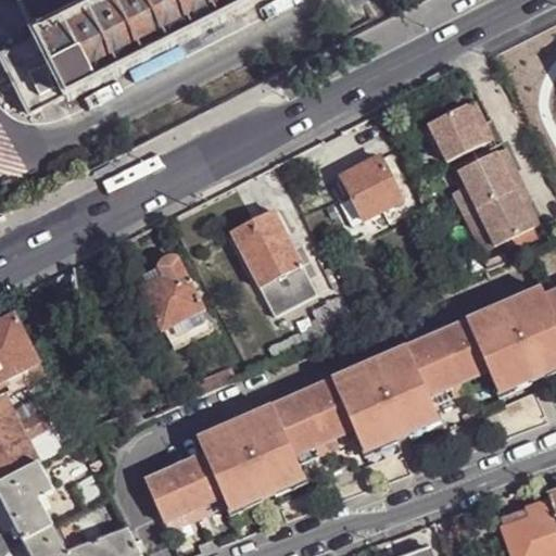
[(106,0),(14,0),(34,38),(106,0)]
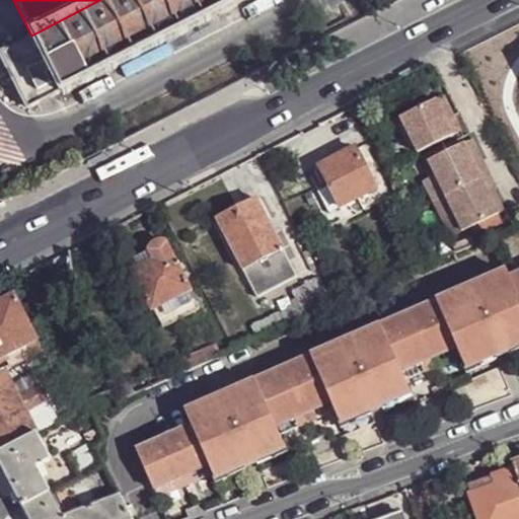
[(63,95),(250,0),(99,0),(31,35),(34,39),(60,89),(63,95)]
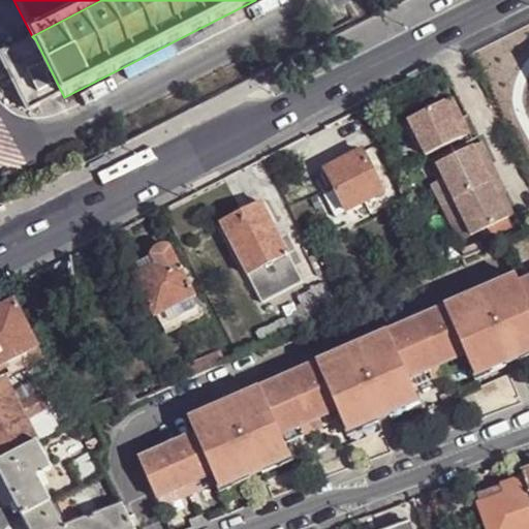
[(27,107),(61,91),(35,39),(1,57),(27,107)]
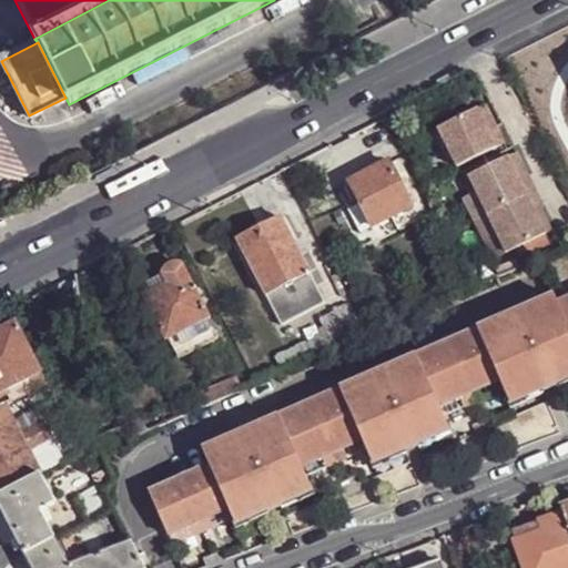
[(487,108),(480,110),(492,132),(498,129),(487,108)]
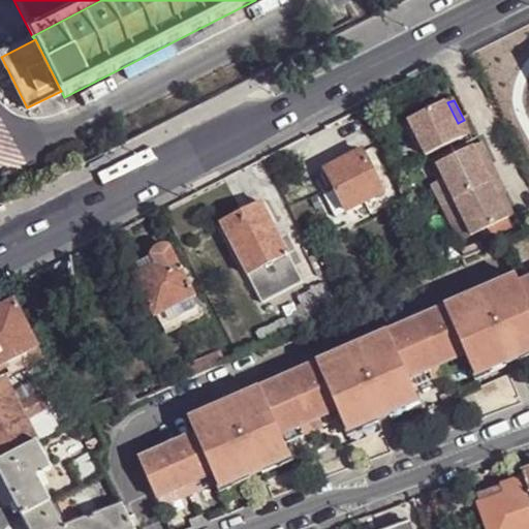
[(428,156),(471,135),(464,120),(458,123),(447,102),(410,121),(428,156)]
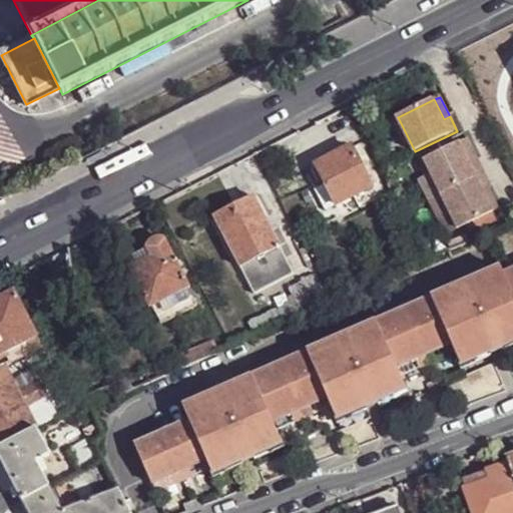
[(443,194),(475,178),(465,159),(473,154),(466,139),(425,159),(432,174),(443,194)]
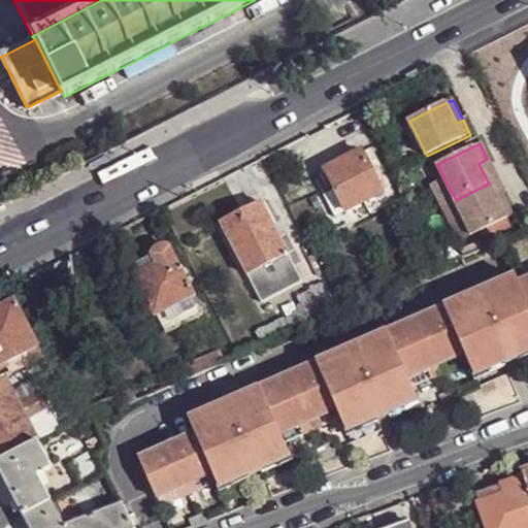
[(384,194),(363,152),(349,159),(351,164),(329,175),(314,183),(321,198),(326,196),(336,191),(347,211),(384,194)]
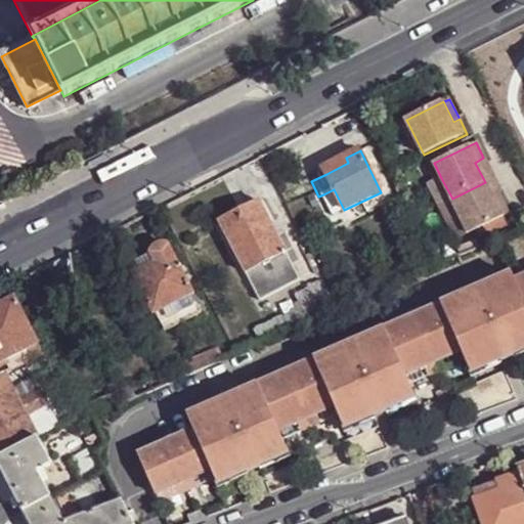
[(493,179),(483,158),(475,163),(485,182),(493,179)]
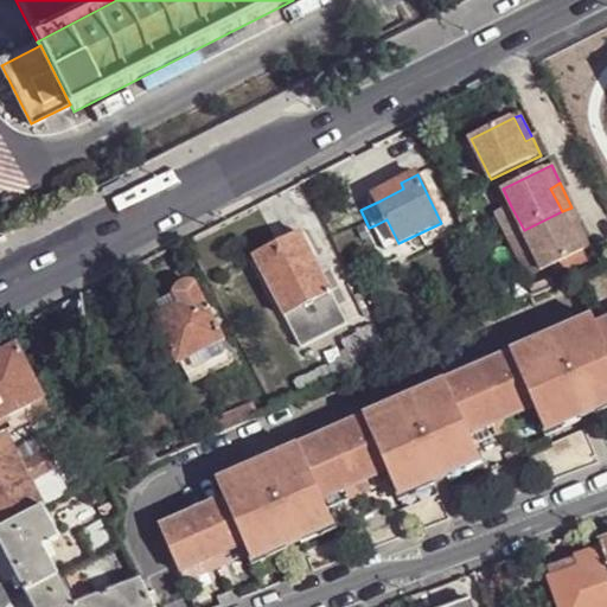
[(511,206),(502,211),(513,235),(515,235),(524,230),(511,206)]
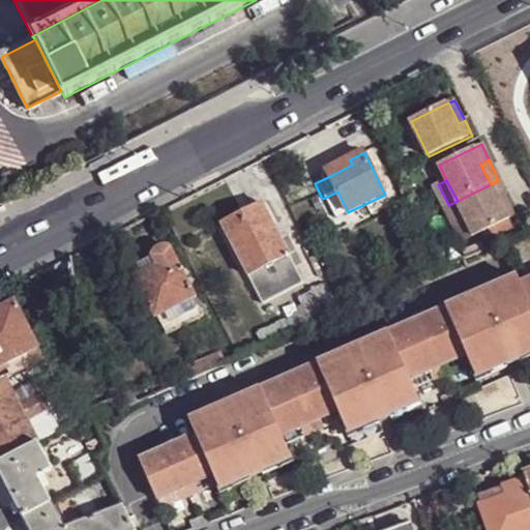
[(491,184),(458,201),(469,225),(475,237),(482,234),(494,229),(508,221),(499,203),(505,200),(508,199),(499,181),(491,184)]
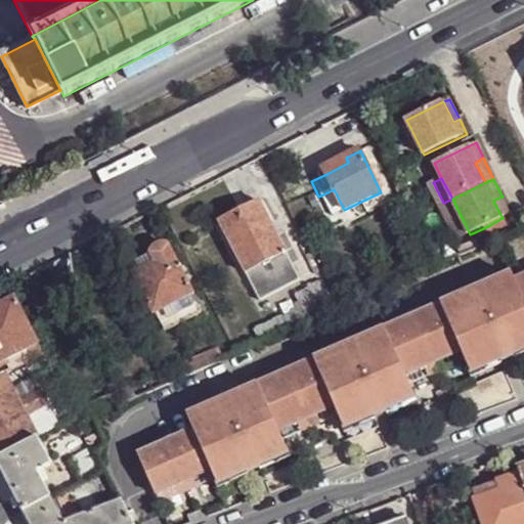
[(334,189),(323,194),(334,216),(344,210),(334,189)]
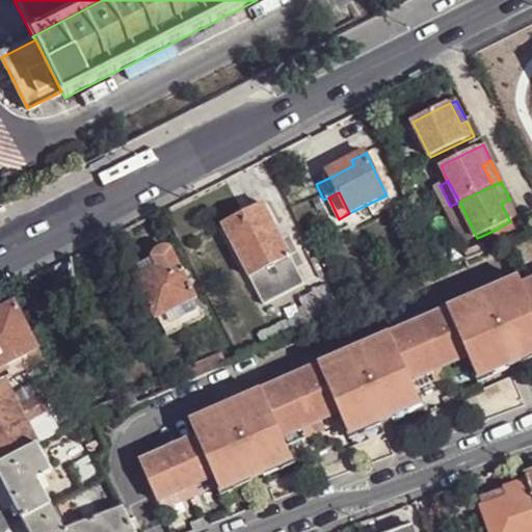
[(501,204),(510,221),(516,219),(507,201),(501,204)]
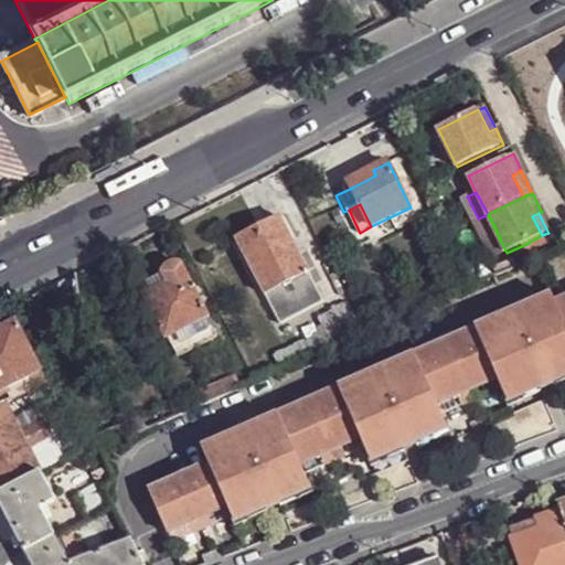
[(488,214),(479,219),(491,243),(500,240),(488,214)]
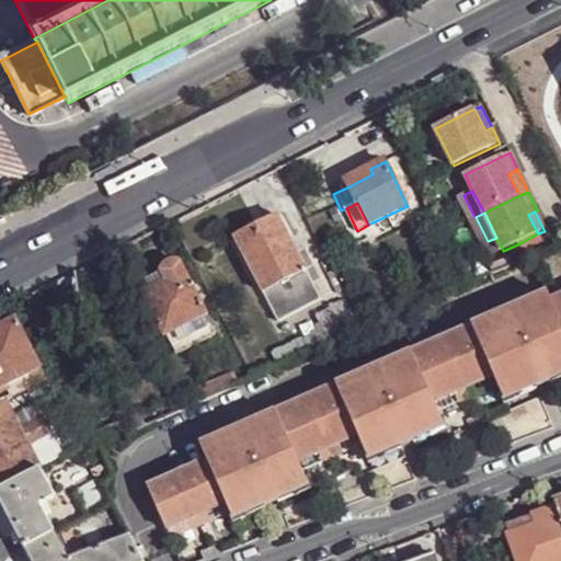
[(236,237),(278,323),(322,302),(311,282),(296,248),(279,216),(236,237)]
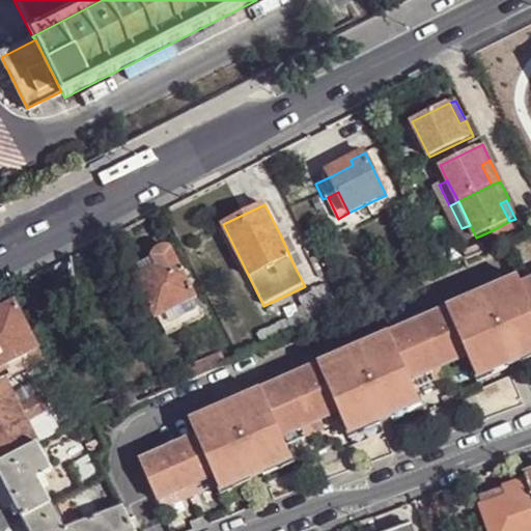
[(495,229),(483,234),(484,240),(496,233),(495,229)]
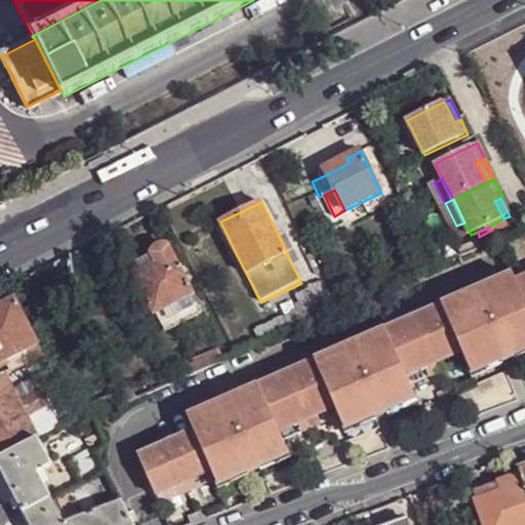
[(298,260),(283,230),(277,232),(291,264),(298,260)]
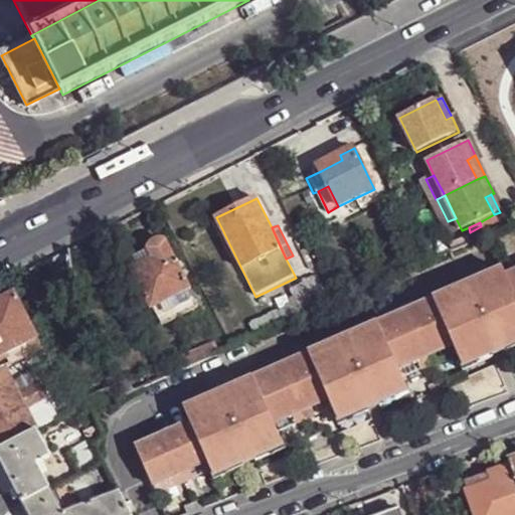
[(190,289),(166,243),(165,242),(159,241),(152,244),(149,251),(153,259),(131,270),(150,309),(190,289)]
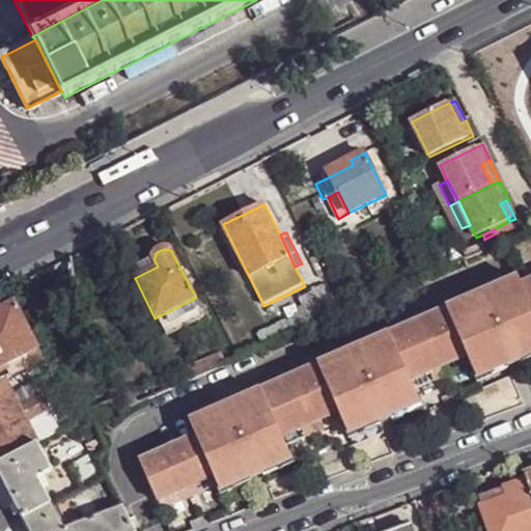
[(193,431),(138,456),(156,496),(211,471),(214,477),(248,462),(232,427),(244,422),(259,456),(295,441),(287,426),(335,404),(342,419),(371,406),(357,371),(368,366),(384,400),(414,386),(407,371),(462,346),(469,361),(499,347),(483,313),(495,308),(509,342),(530,332),(530,268),(515,275),(512,268),(187,417),(193,431)]
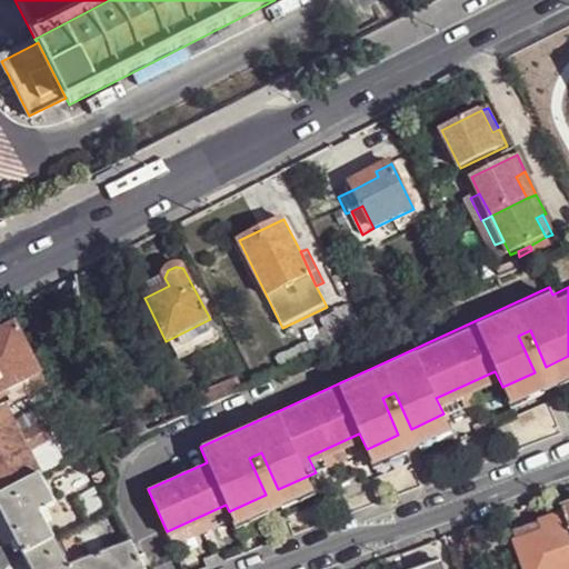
[(363,326),(355,308),(327,320),(335,338),(363,326)]
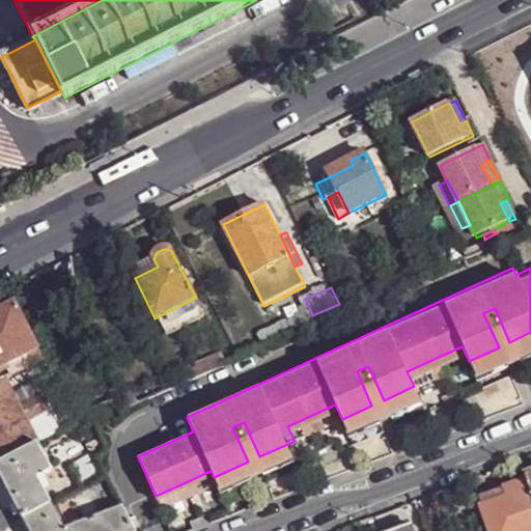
[(36,351),(11,305),(0,310),(0,371),(7,367),(7,364),(28,354),(36,351)]
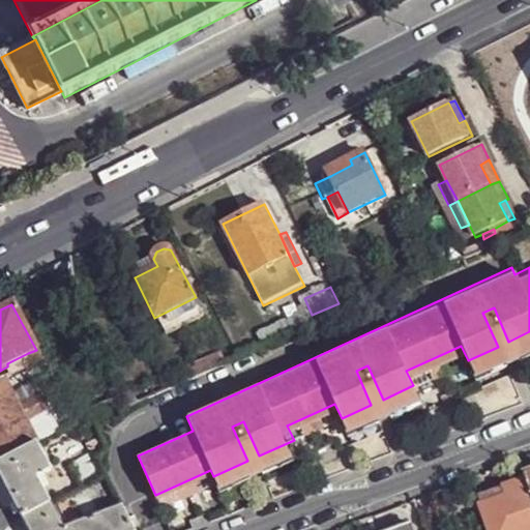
[(498,347),(502,356),(513,351),(508,342),(494,307),(482,313),(498,347)]
